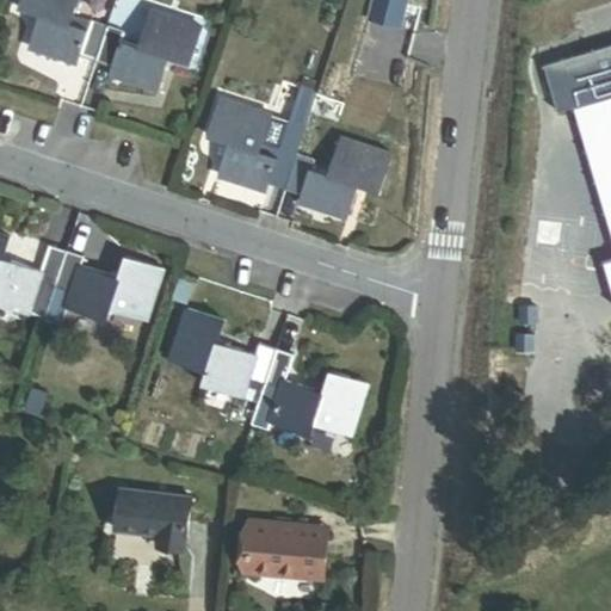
[(88,32),(72,26),(80,0),(23,0),(20,10),(41,17),(30,49),(79,65),(80,57),(88,32)]
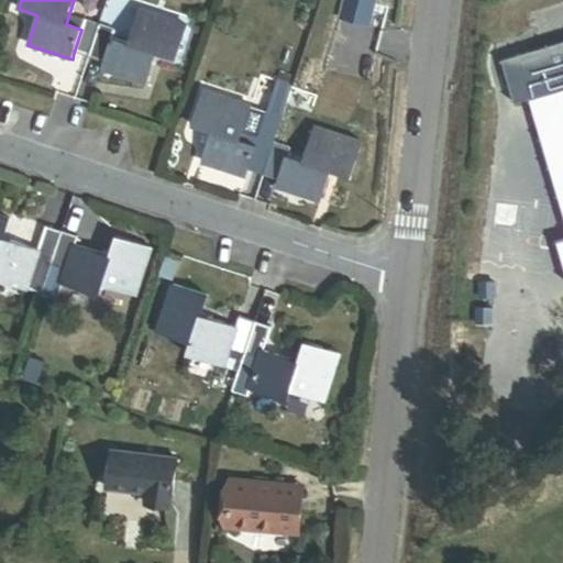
[(156,55),(177,62),(187,29),(139,13),(129,46),(111,40),(105,63),(102,69),(147,85),(156,55)]
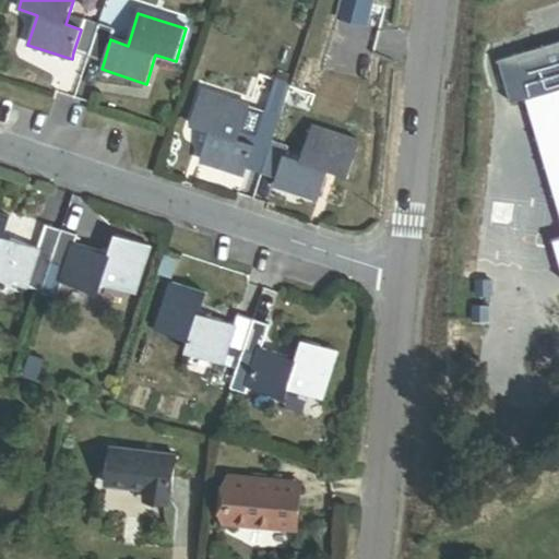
[(73,52),(88,57),(98,25),(84,21),(81,30),(73,52)]
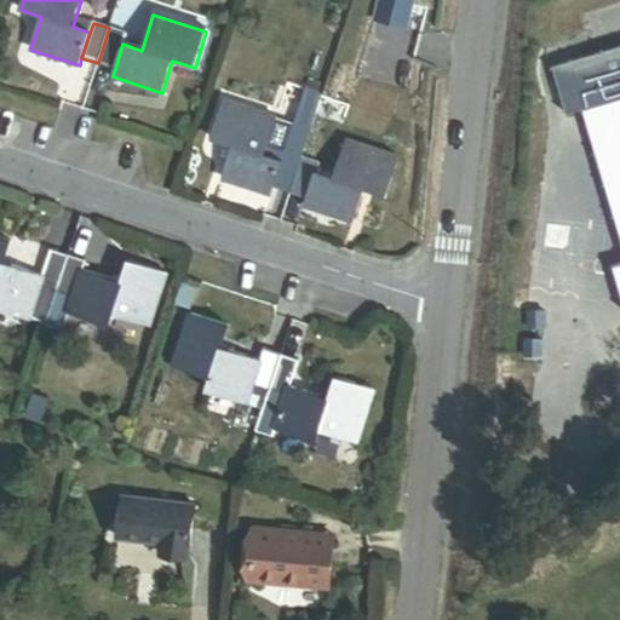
[(115,69),(122,44),(126,34),(109,28),(98,63),(115,69)]
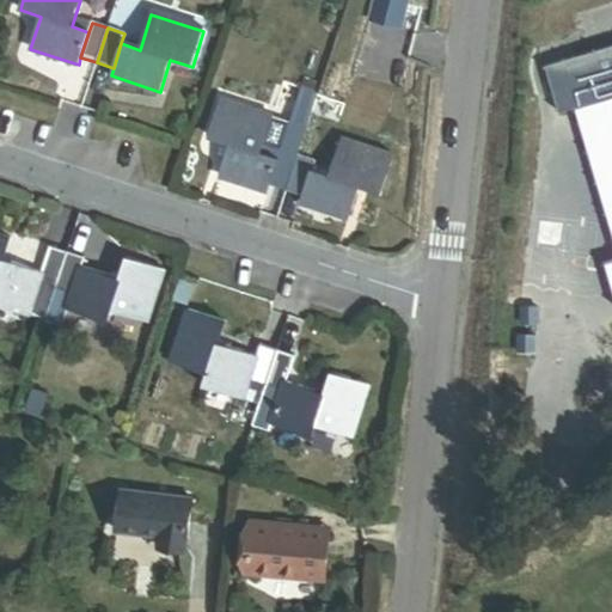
[(611,98),(611,47),(545,67),(560,115),(575,110),(611,98)]
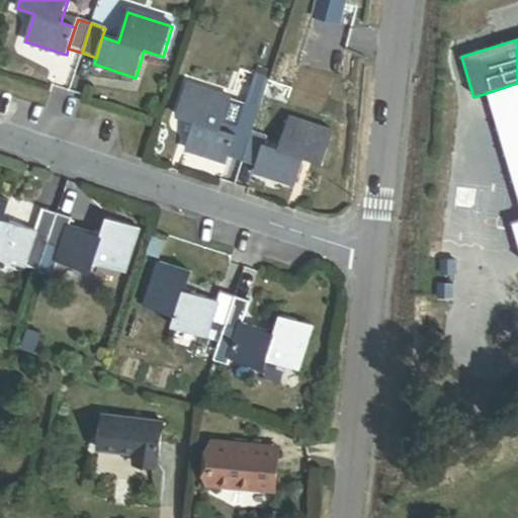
[(517,83),(487,93),(517,196),(517,83)]
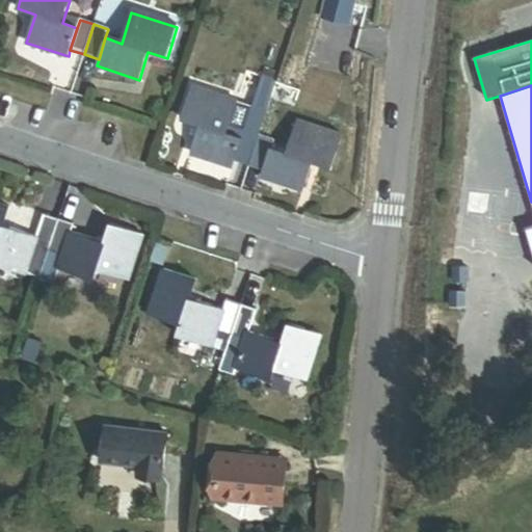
[(242,140),(225,135),(237,103),(192,88),(182,121),(191,124),(187,136),(196,138),(191,154),(233,167),(235,161),(242,140)]
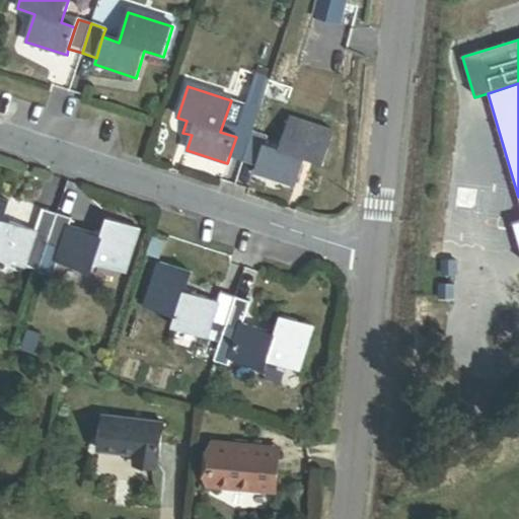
[(229,157),(242,162),(252,133),(260,110),(246,106),(236,137),(229,157)]
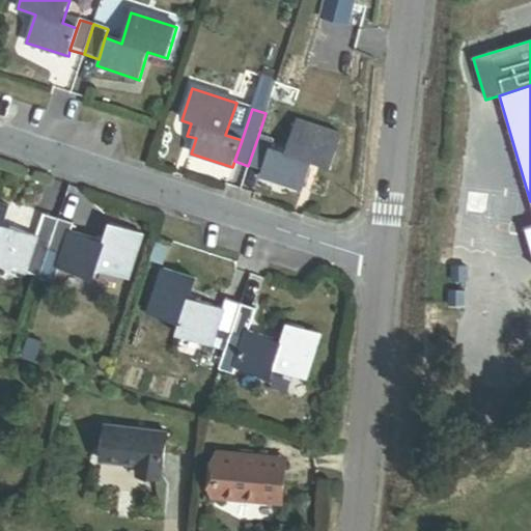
[(261,176),(303,190),(312,164),(330,170),(340,138),(296,122),(285,155),(270,149),(262,170),(261,176)]
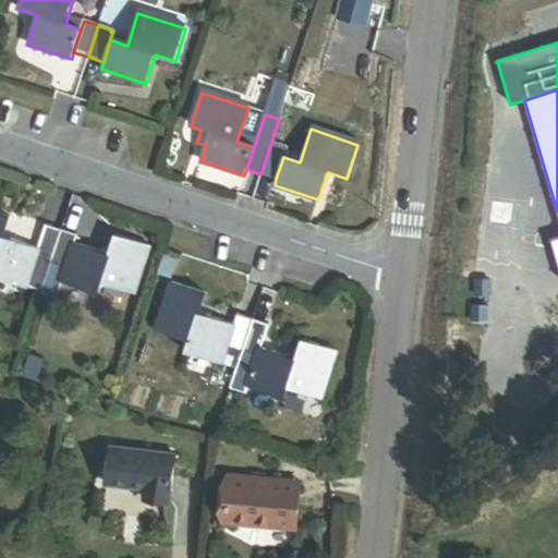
[(261,174),(276,179),(283,157),(287,148),(271,143),(261,174)]
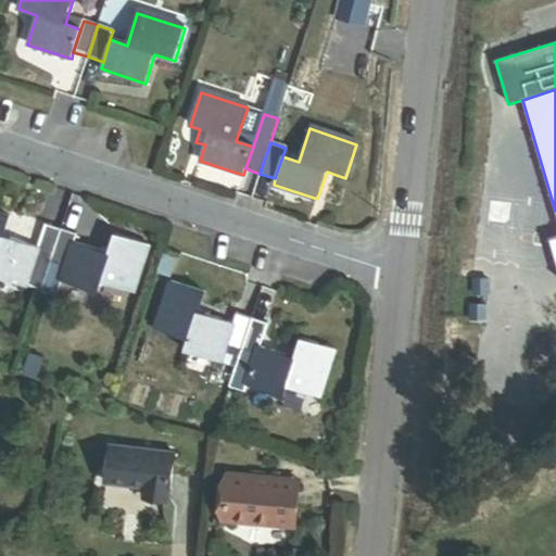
[(39,249),(2,237),(9,217),(0,214),(0,278),(26,288),(27,285),(39,249)]
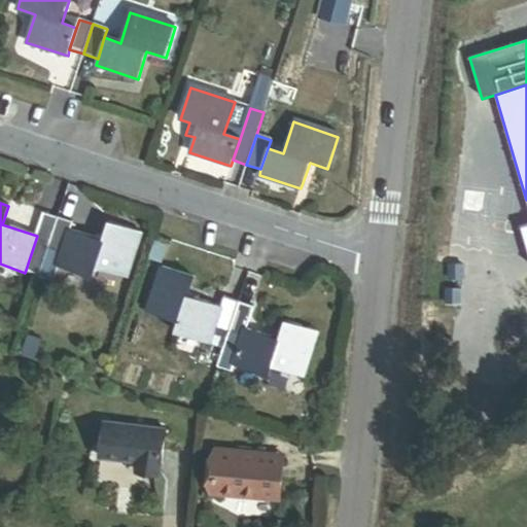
[(26,270),(41,274),(59,219),(44,214),(37,236),(26,270)]
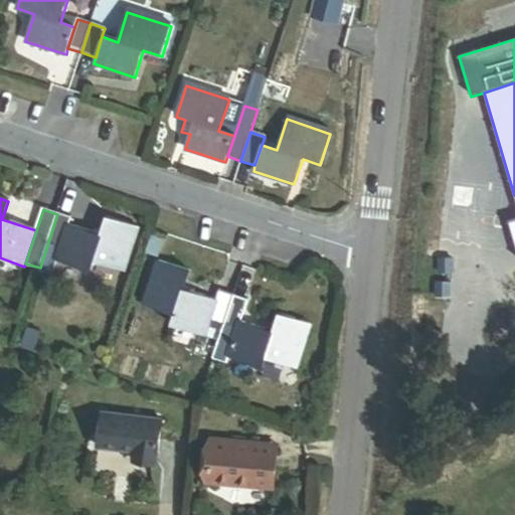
[(51,275),(55,261),(67,225),(69,218),(57,214),(40,268),(39,271),(51,275)]
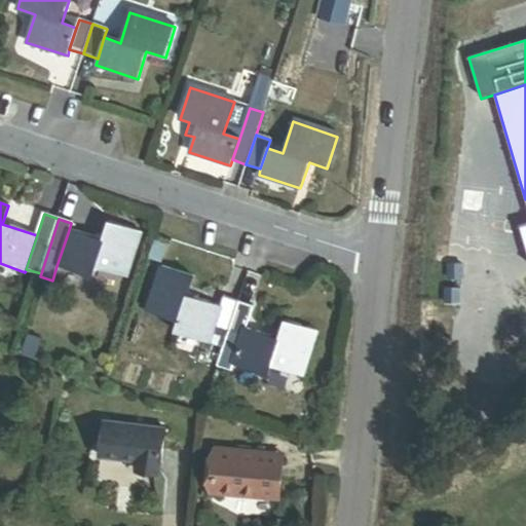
[(110,224),(104,241),(69,230),(57,266),(92,278),(96,268),(126,277),(141,234),(110,224)]
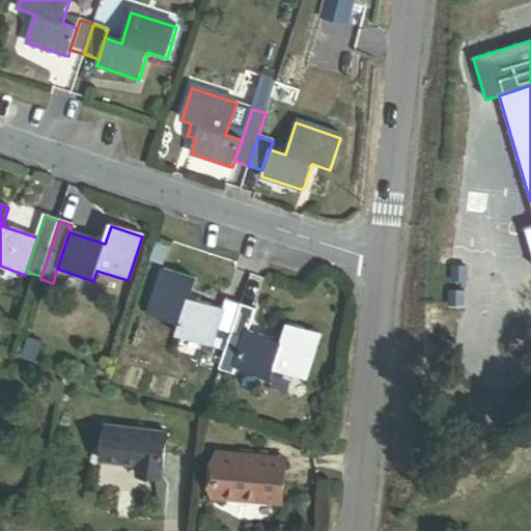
[(530,227),(522,230),(530,261),(530,227)]
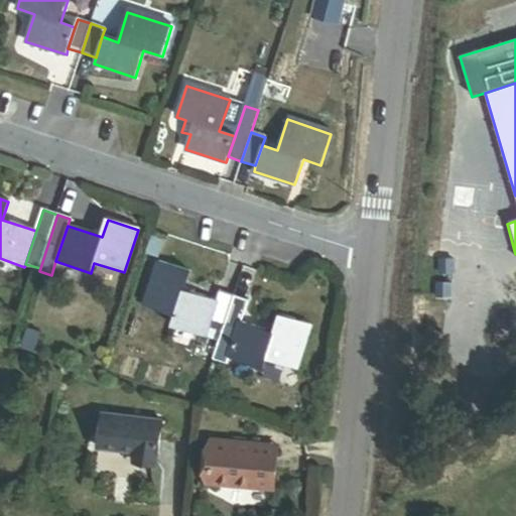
[(157,253),(161,240),(152,237),(148,250),(157,253)]
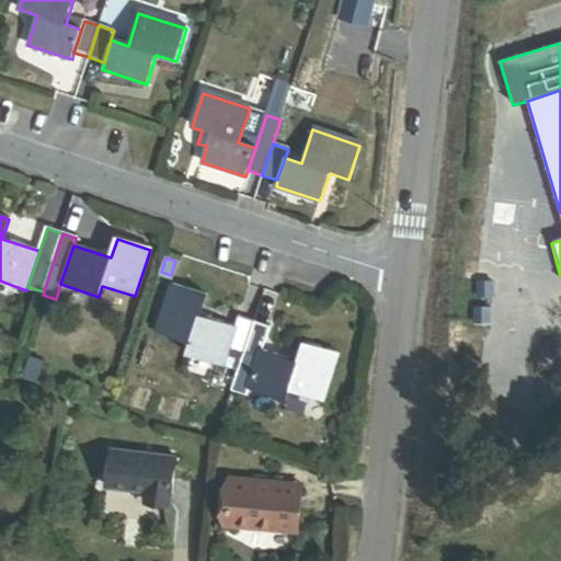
[(236,328),(199,316),(206,296),(173,285),(172,286),(161,283),(153,306),(165,309),(158,333),(192,343),(187,355),(212,363),(222,367),(224,365),(226,366),(237,369),(241,354),(244,355),(254,323),(238,318),(236,328)]
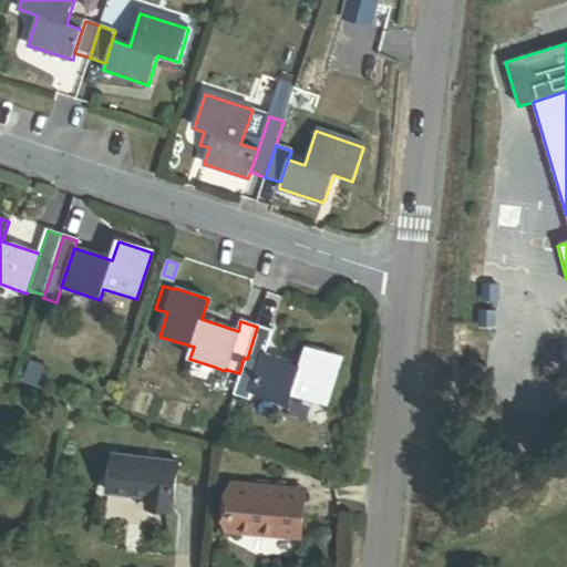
[(248,399),(249,393),(263,354),(270,330),(257,327),(247,359),(235,394),(248,399)]
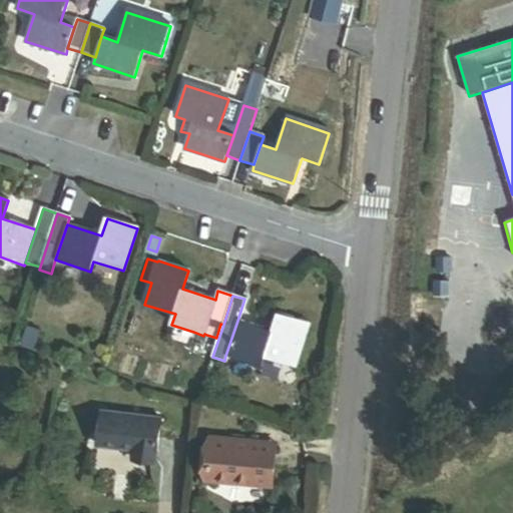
[(265,358),(295,368),(309,324),(278,315),(273,333),(237,321),(225,356),(262,368),(265,358)]
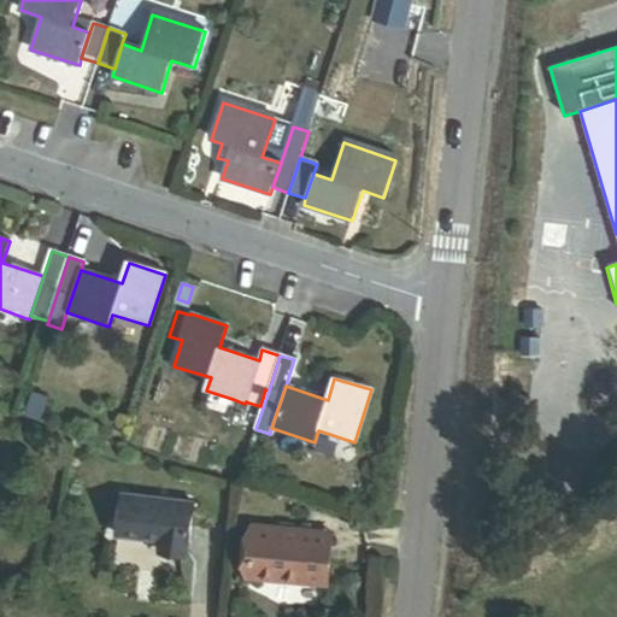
[(42,417),(48,400),(33,394),(25,410),(42,417)]
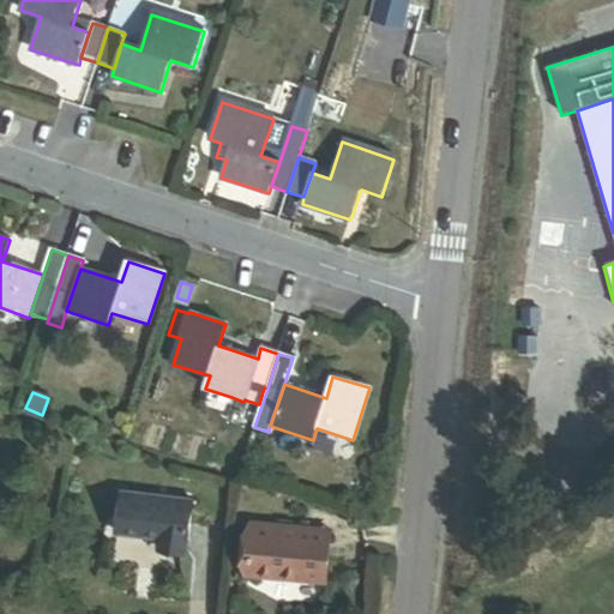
[(240,421),(247,401),(245,399),(244,402),(232,397),(226,416),(240,421)]
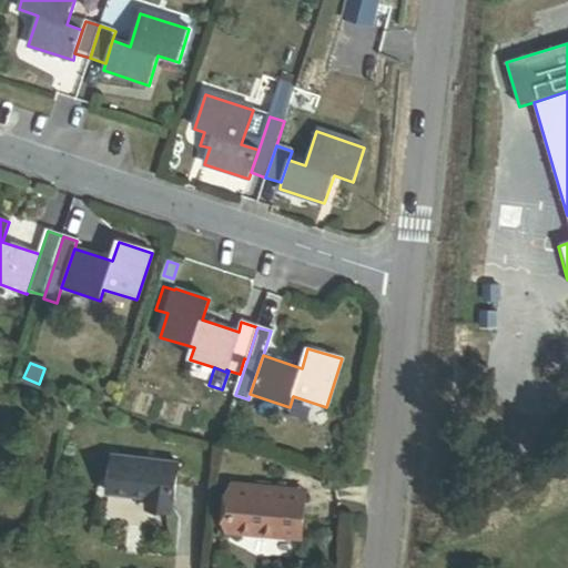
[(149,506),(171,509),(176,464),(113,456),(109,493),(150,498),(149,506)]
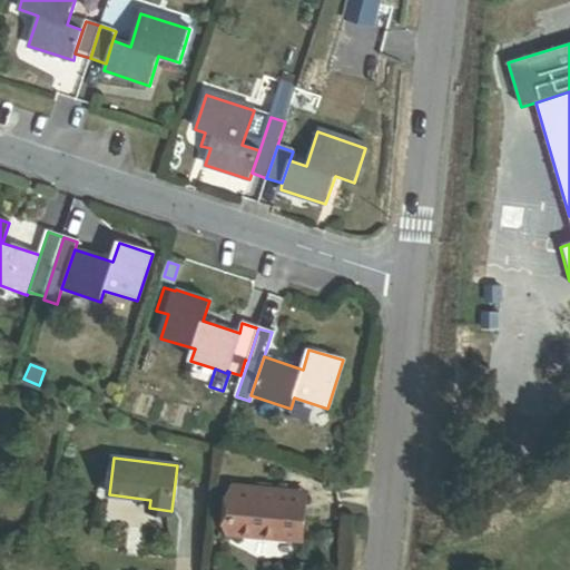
[(232,537),(300,542),(302,510),(279,508),(281,494),(235,490),(232,537)]
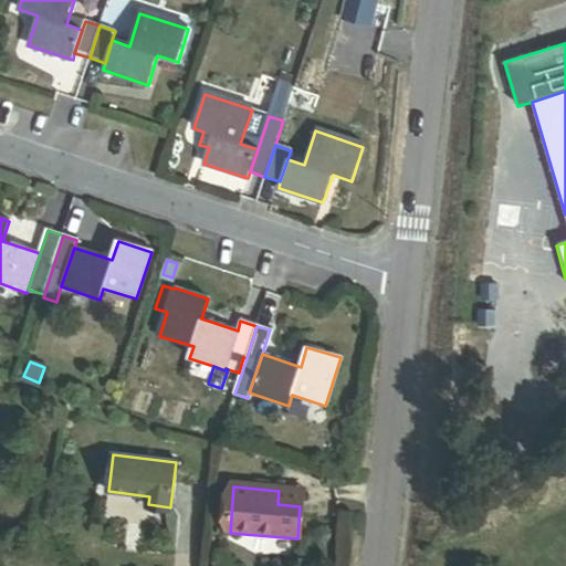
[(278,504),(300,506),(302,492),(279,491),(278,504)]
